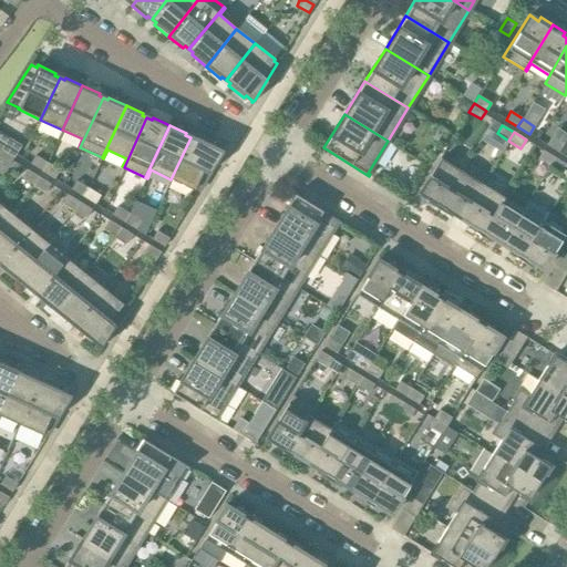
[(558,152),(563,144),(552,136),(546,145),(558,152)]
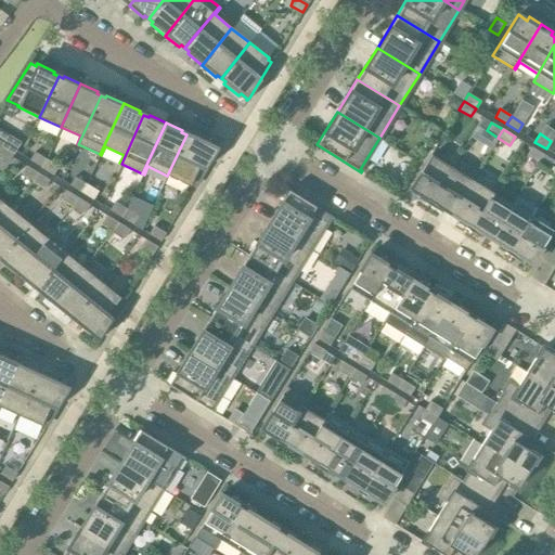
[(186,134),(167,176),(190,185),(191,184),(194,185),(218,147),(217,147),(217,149),(208,144),(209,142),(192,134),(191,137),(186,134)]
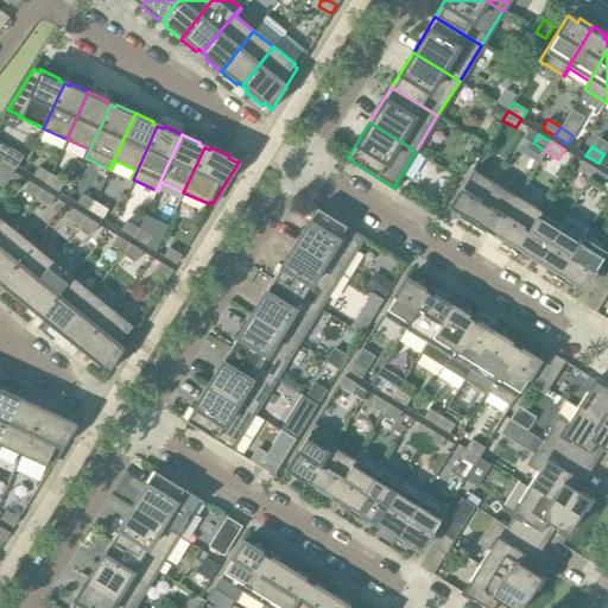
[(2,160),(14,169),(23,156),(10,149),(2,160)]
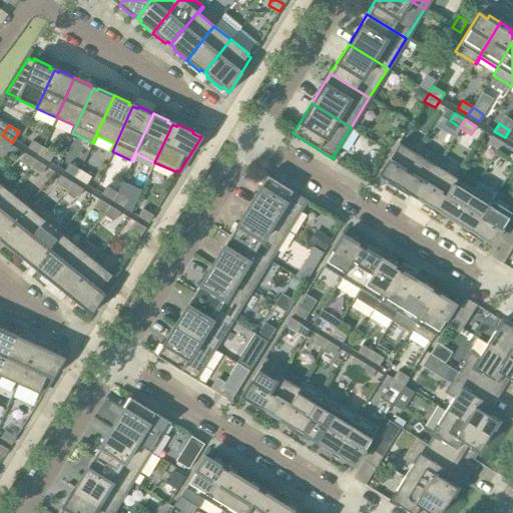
[(12,142),(2,135),(0,137),(0,144),(8,149),(12,142)]
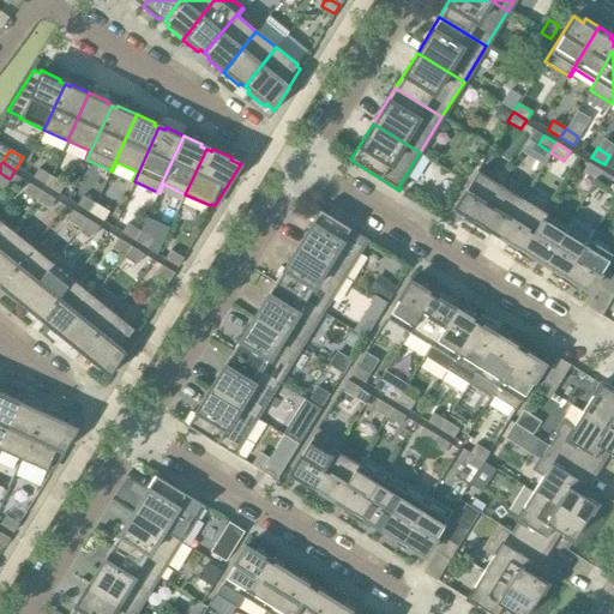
[(595,180),(601,170),(588,163),(582,172),(595,180)]
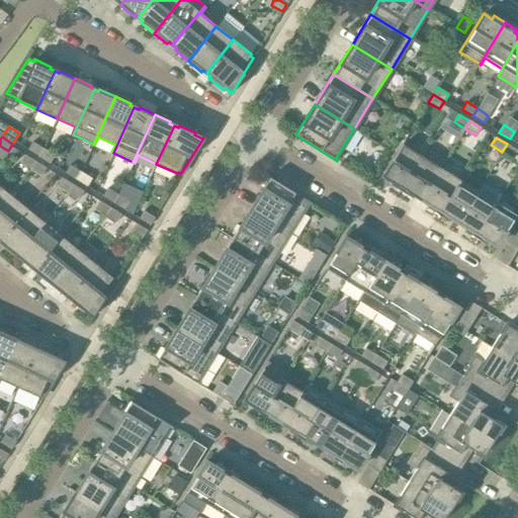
[(38,156),(44,149),(32,142),(27,150),(38,156)]
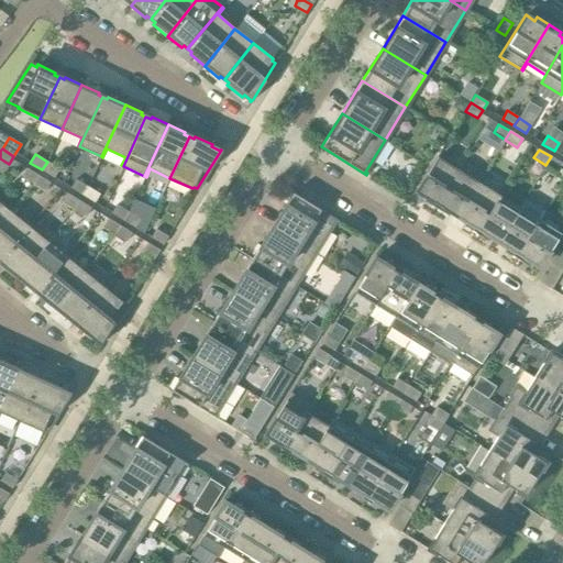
[(551,156),(545,165),(558,172),(562,164),(551,156)]
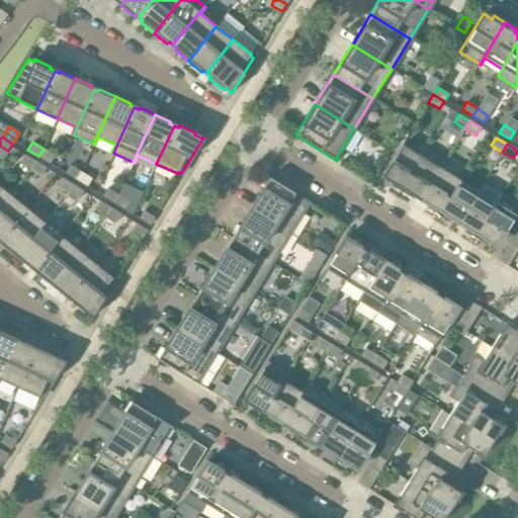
[(401,191),(422,157),(402,145),(382,176),(392,181),(390,184),(401,191)]
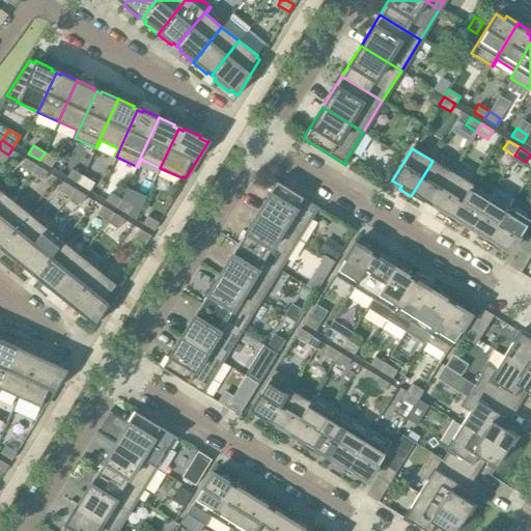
[(45,152),(39,160),(51,167),(55,159),(45,152)]
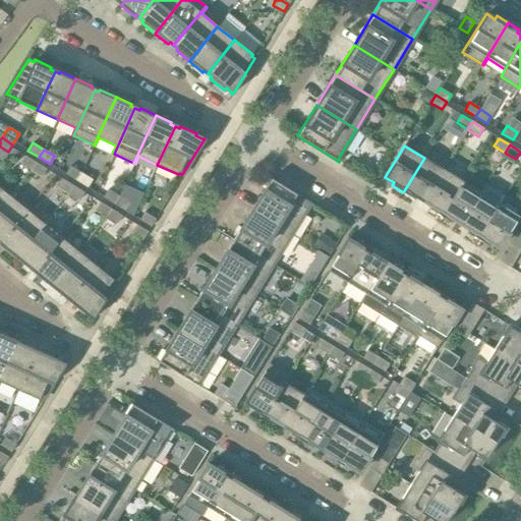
[(423,200),(443,169),(448,161),(429,150),(424,158),(403,192),(414,199),(416,195),(423,200)]
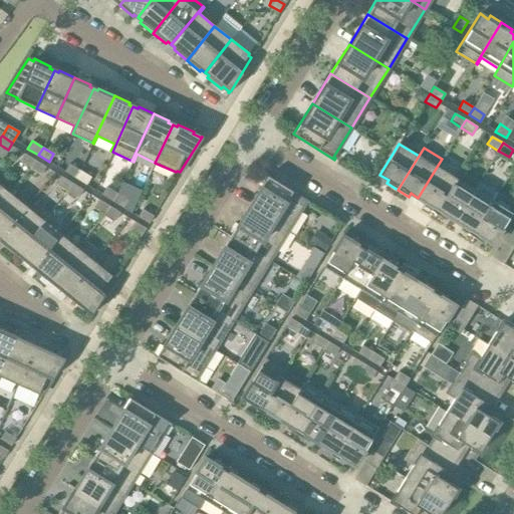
[(30,168),(35,160),(24,154),(20,161),(30,168)]
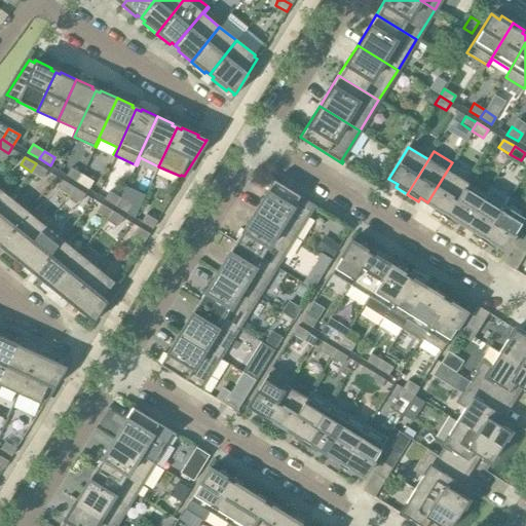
[(36,163),(31,172),(42,178),(46,171),(36,163)]
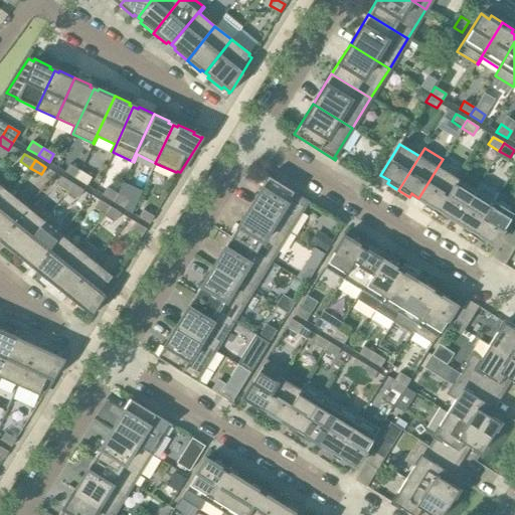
[(75,178),(80,171),(69,164),(64,172),(75,178)]
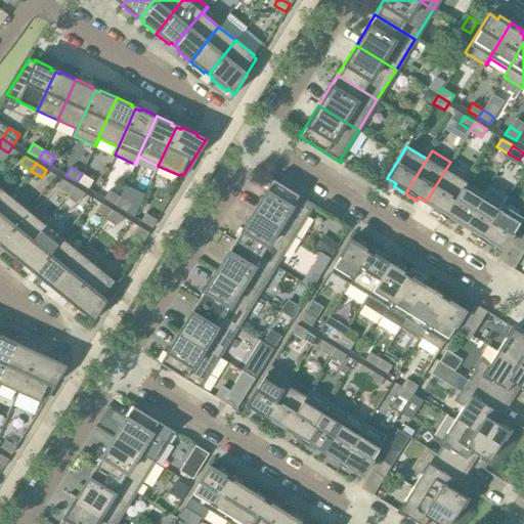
[(464,182),(445,170),(426,202),(433,207),(431,210),(442,216),(464,182)]
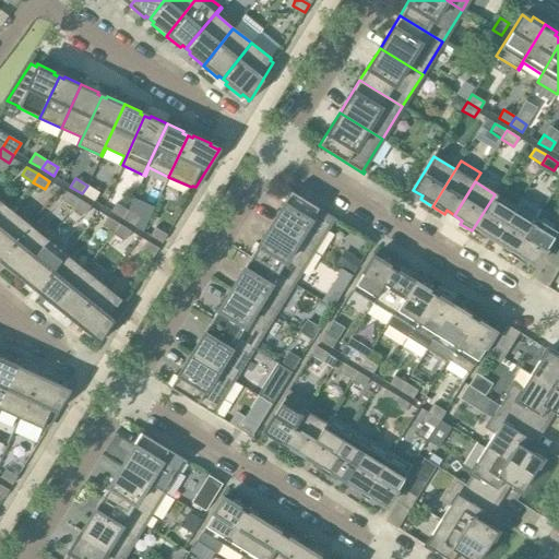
[(87,186),(82,193),(94,201),(98,192),(87,186)]
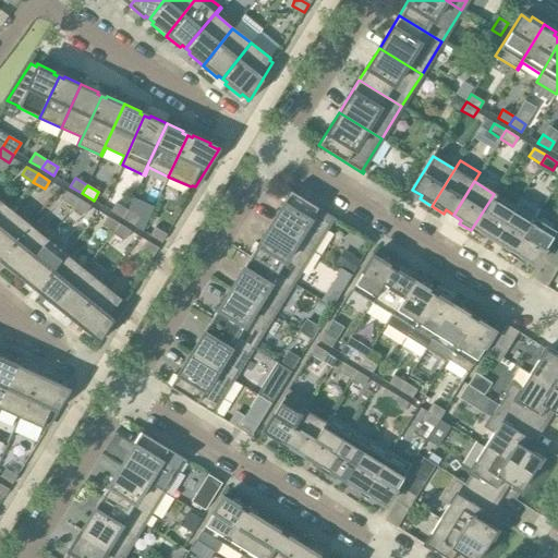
[(290,191),(269,225),(312,251),(331,219),(335,220),(335,219),(290,191)]
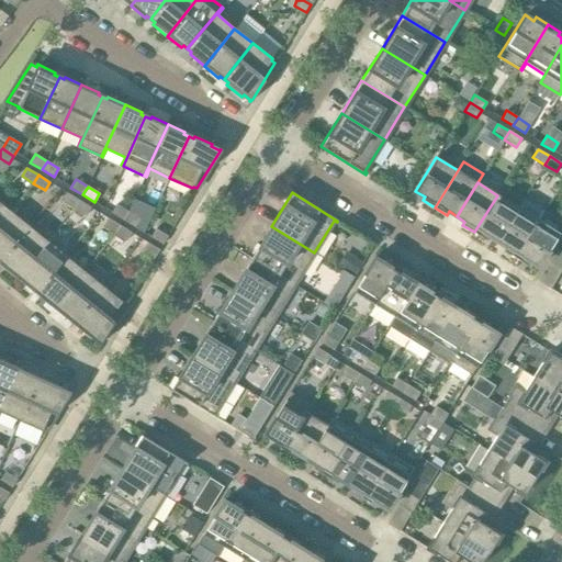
[(74,209),(79,200),(67,193),(62,201),(74,209)]
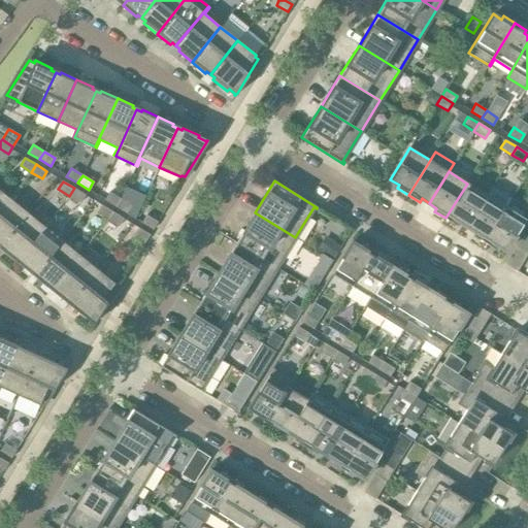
[(487,195),(467,184),(446,218),(457,225),(459,222),(467,227),(487,195)]
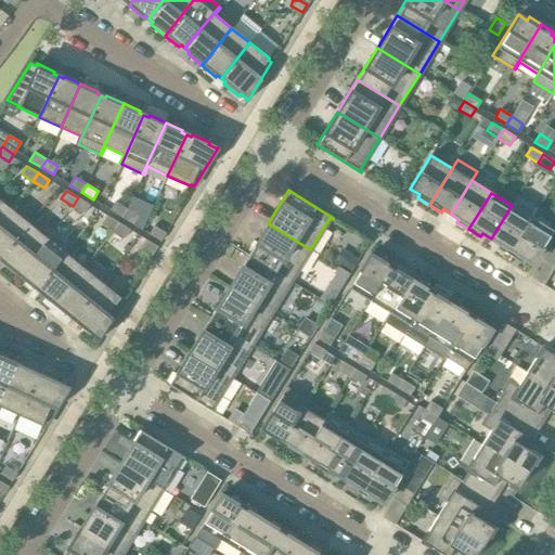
[(78,197),(73,206),(85,213),(89,205),(78,197)]
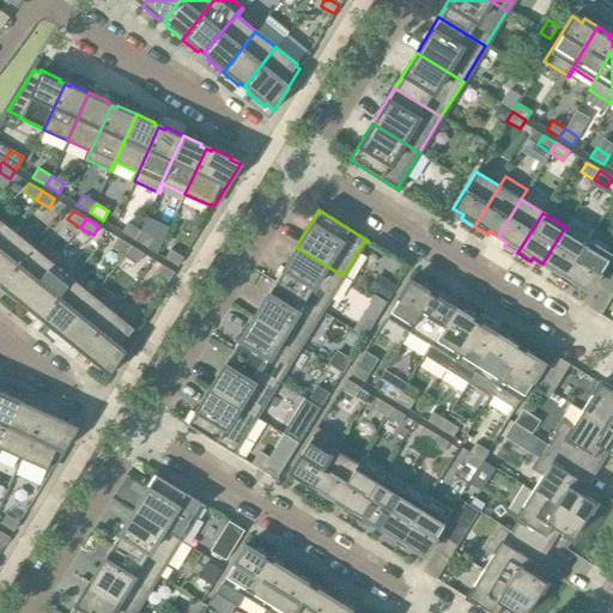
[(0,243),(11,230),(0,220),(0,243)]
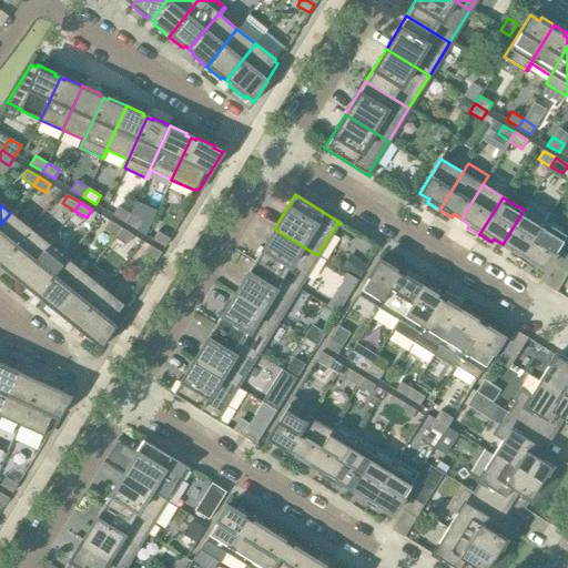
[(124,222),(130,214),(118,206),(112,214),(124,222)]
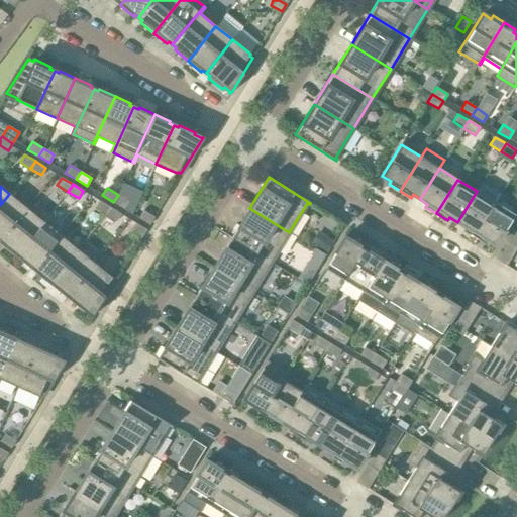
[(495,202),(477,191),(457,222),(464,226),(462,229),(474,236),(495,202)]
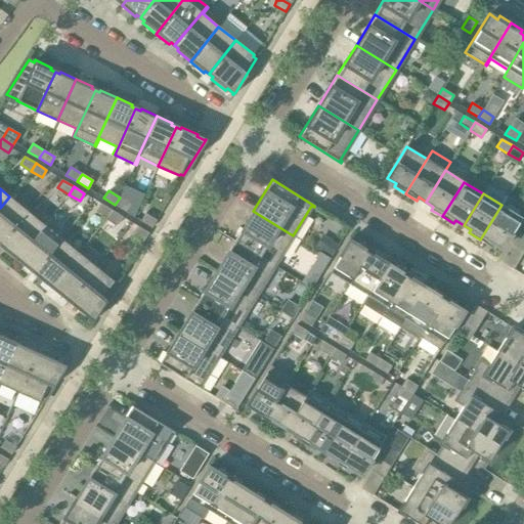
[(0,244),(27,211),(9,197),(0,208),(0,244)]
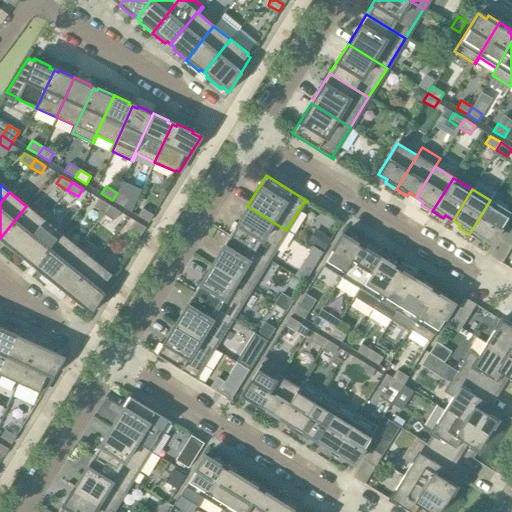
[(490,200),(469,234),(480,241),(482,238),(490,243),(509,212),(511,208),(511,202),(495,192),(490,200)]
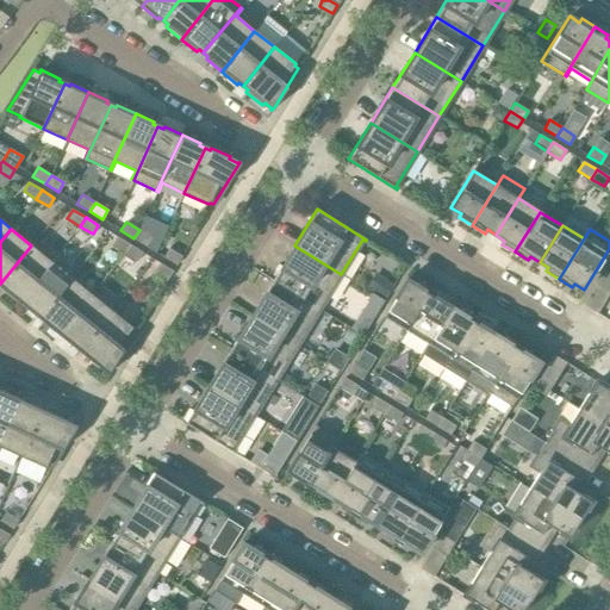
[(139,230),(134,238),(147,247),(151,237),(139,230)]
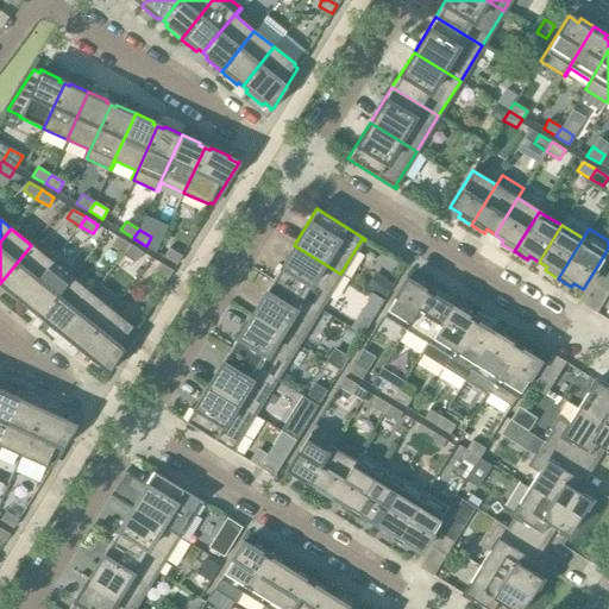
[(124,253),(130,244),(117,237),(112,245),(124,253)]
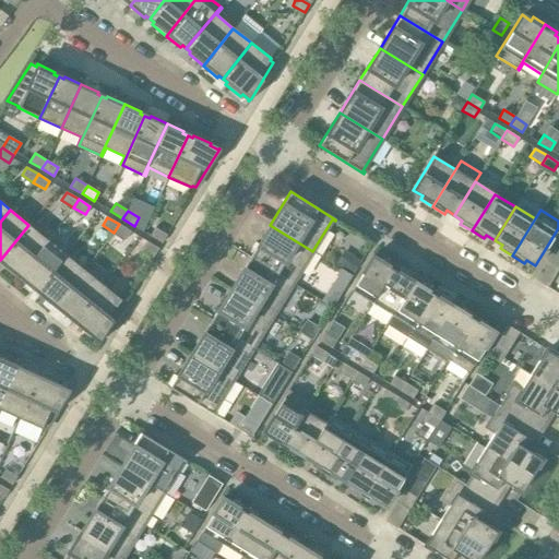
[(119,224),(114,233),(126,239),(130,232),(119,224)]
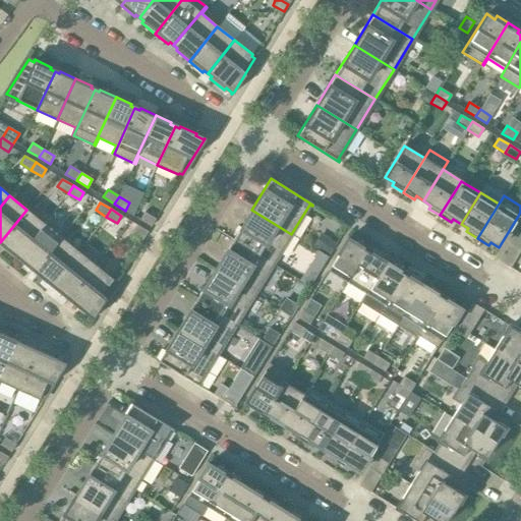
[(44,223),(26,210),(0,242),(4,245),(2,247),(15,258),(44,223)]
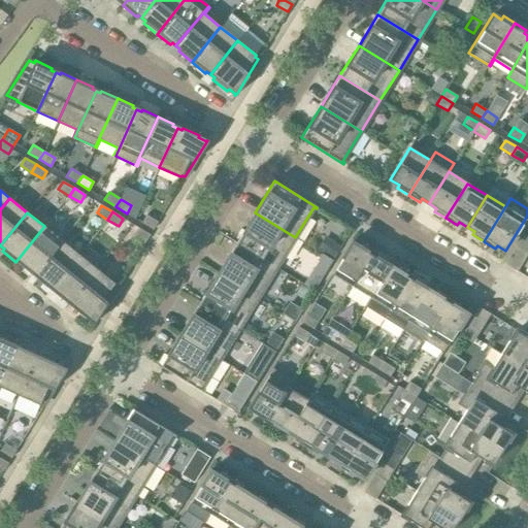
[(255,212),(236,242),(276,267),(295,237),(255,212)]
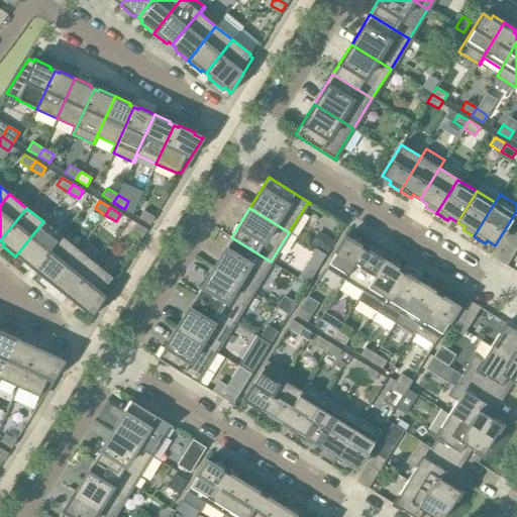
[(149,224),(153,217),(143,210),(138,218),(149,224)]
